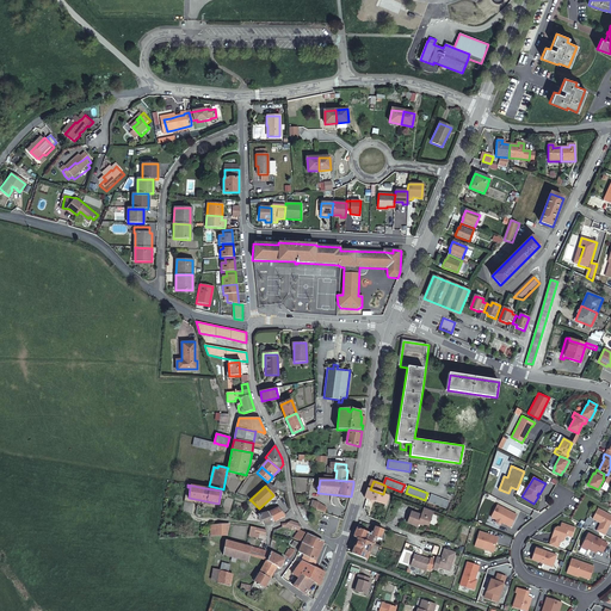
[(383,494),(370,489),(368,499),(383,505),(383,504),(388,505),(390,497),(383,494)]
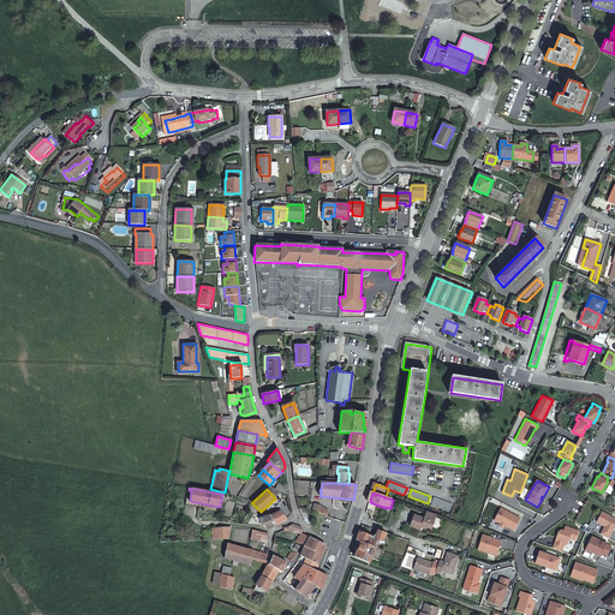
[(454,505),(435,497),(431,505),(451,512),(454,505)]
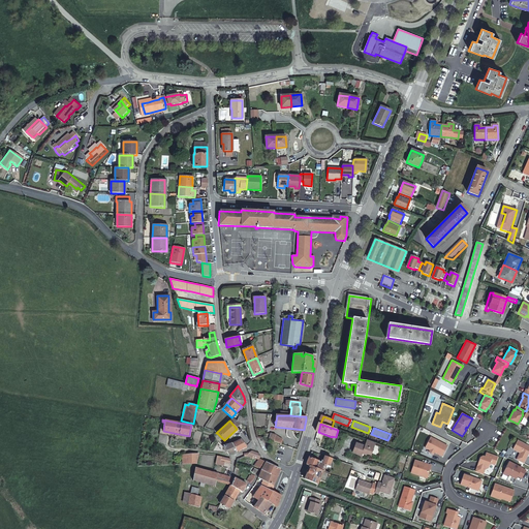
[(283,439),(276,435),(274,441),(281,443),(283,439)]
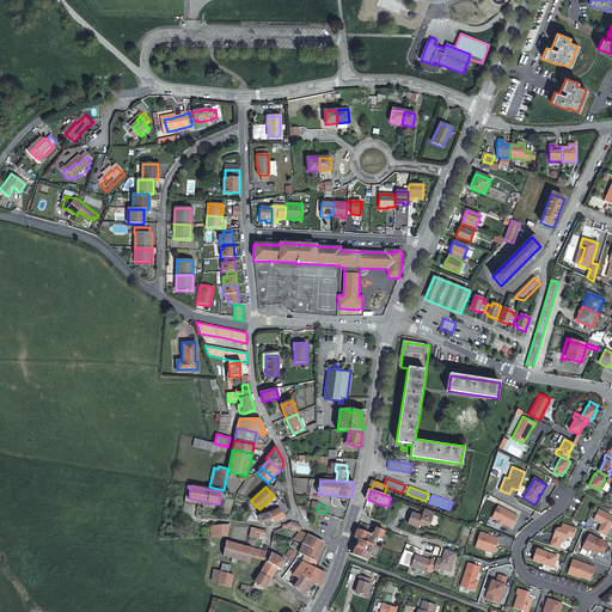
[(497,506),(491,518),(497,520),(496,522),(501,525),(502,522),(512,527),(518,515),(497,506)]
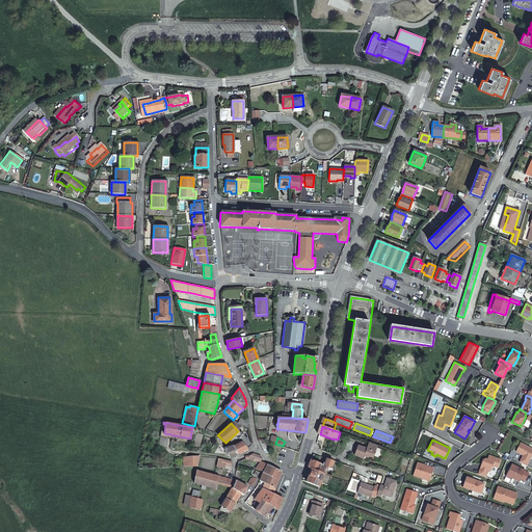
[(243,451),(248,449),(242,442),(239,444),(233,446),(237,454),(239,453),(243,451)]
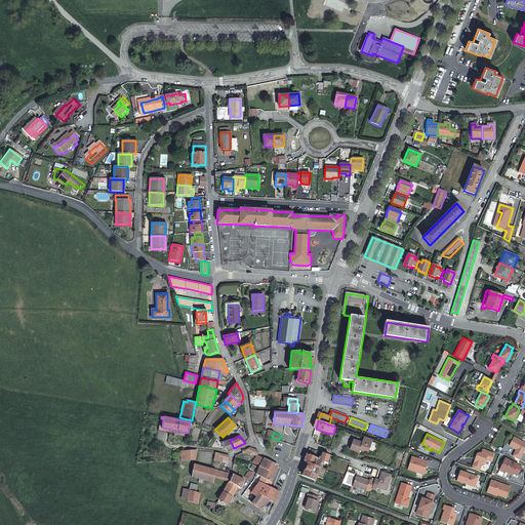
[(524,442),(514,437),(509,445),(516,449),(513,456),(520,459),(523,453),(524,449),(524,442)]
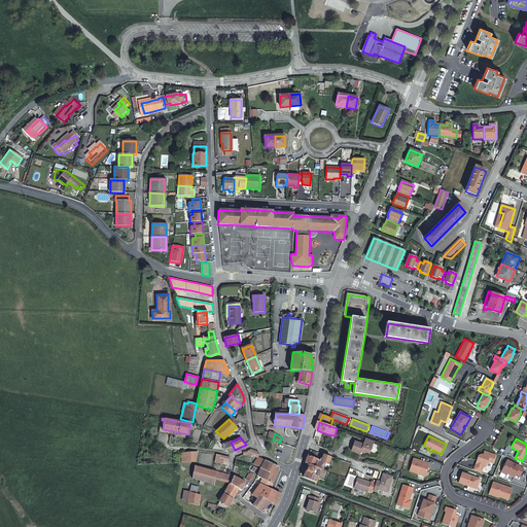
[(370,455),(375,443),(366,440),(363,446),(355,443),(351,452),(360,456),(362,452),(370,455)]
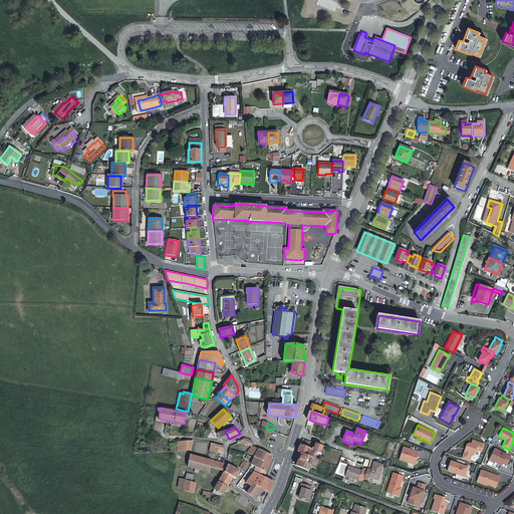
[(218,433),(222,442),(227,440),(229,439),(225,431),(218,433)]
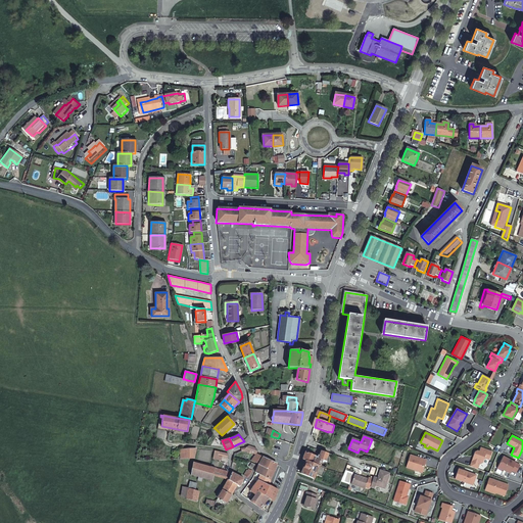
[(322,450),(308,446),(304,456),(302,460),(318,465),(321,459),(319,458),(322,450)]
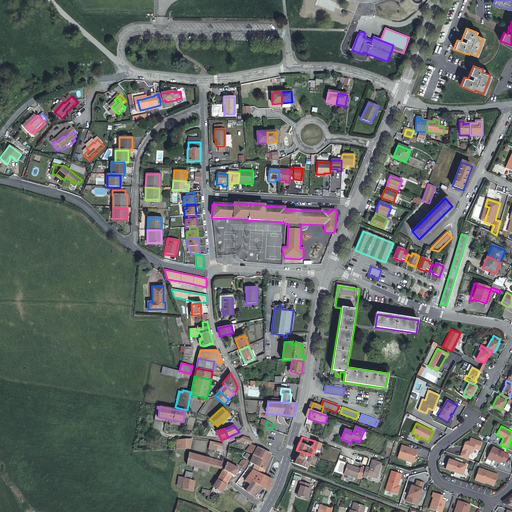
[(482,442),(470,438),(469,442),(467,441),(465,442),(462,449),(464,449),(463,452),(462,451),(460,456),(467,459),(469,454),(470,454),(473,452),(474,448),(479,450),(482,442)]
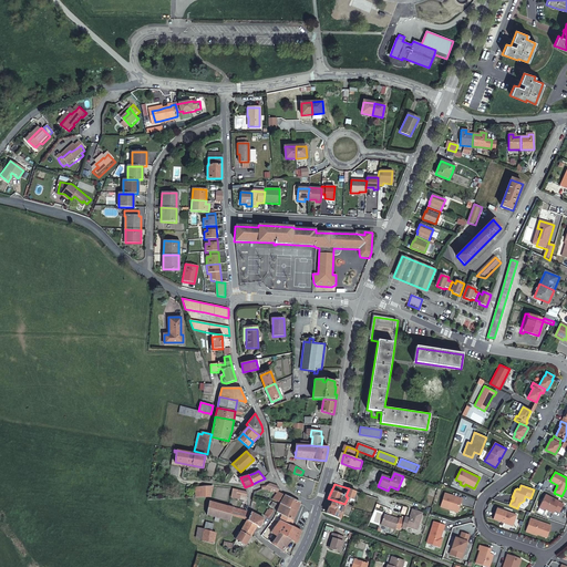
[(210,496),(213,487),(213,486),(195,487),(196,497),(210,496)]
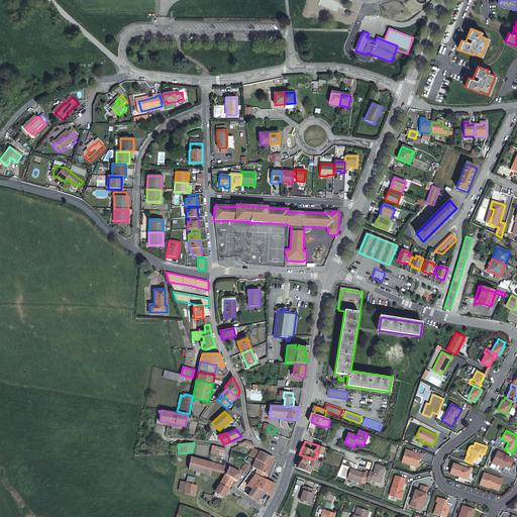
[(212,445),(211,453),(218,455),(219,451),(224,452),(225,448),(216,446),(212,445)]
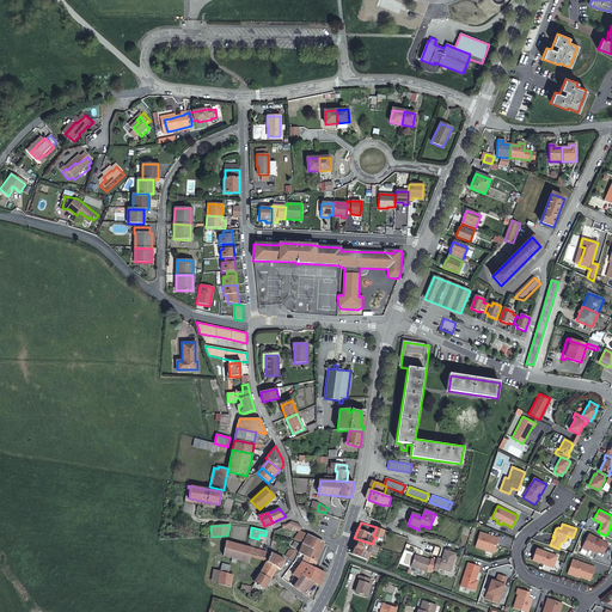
[(373,536),(375,537),(381,538),(384,530),(377,527),(373,536)]
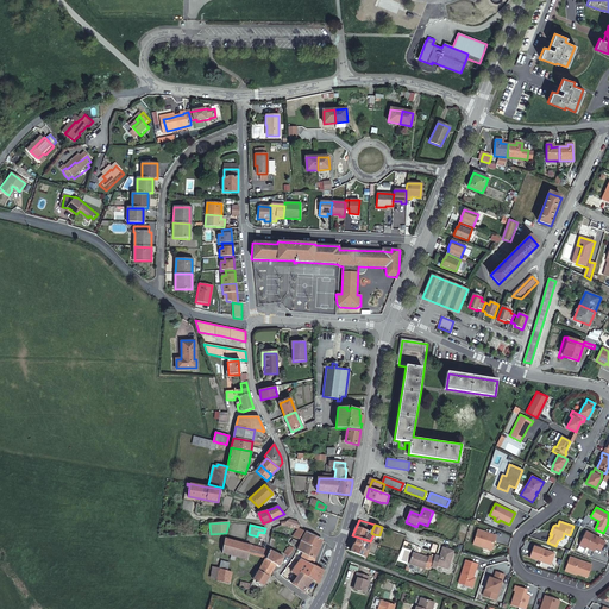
[(293,537),(293,538),(299,539),(303,532),(299,528),(290,526),(288,526),(287,529),(293,531),(292,535),(293,537)]
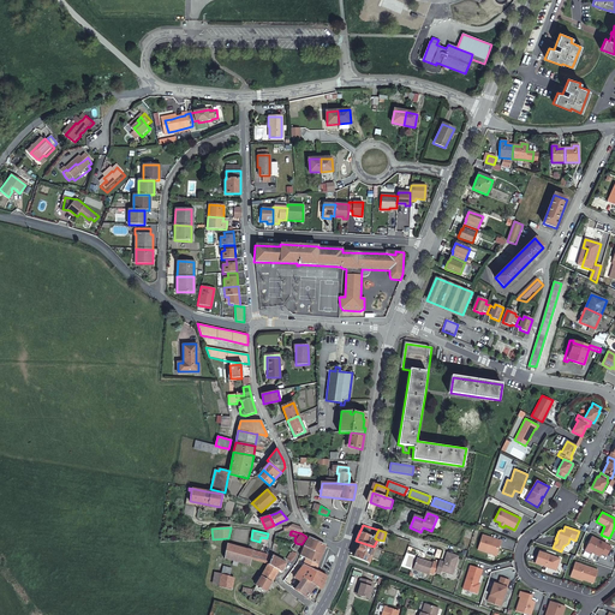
[(496,555),(501,541),(482,535),(477,549),(496,555)]
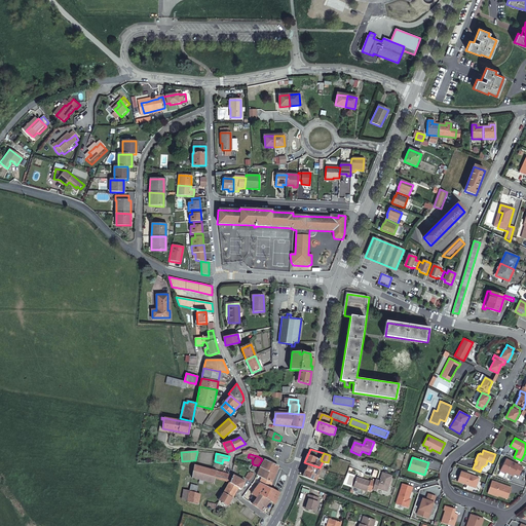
[(519,476),(523,467),(506,459),(500,470),(505,472),(514,477),(515,474),(519,476)]
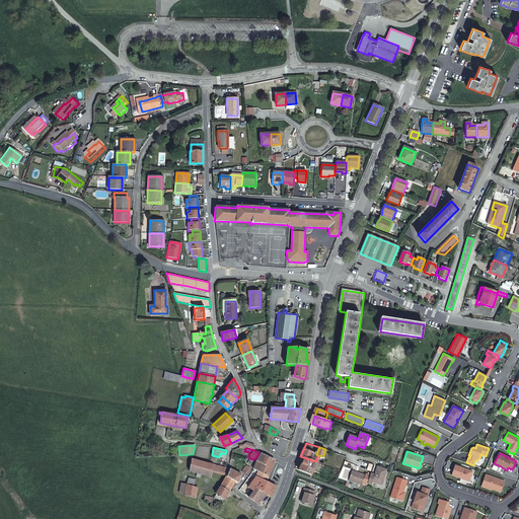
[(257,460),(272,467),(275,460),(262,454),(257,460)]
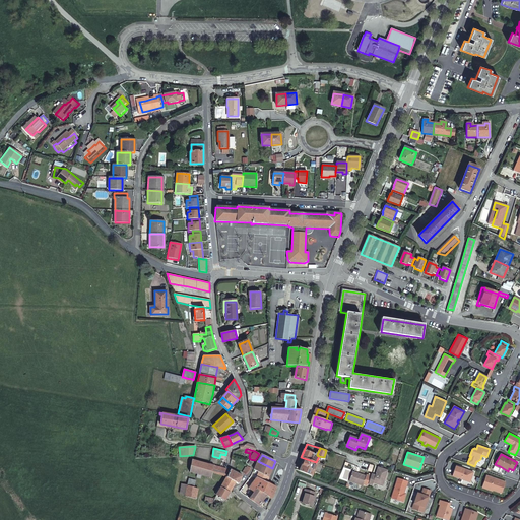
[(300,469),(300,471),(312,475),(314,471),(320,473),(323,465),(316,462),(301,457),(297,468),(300,469)]
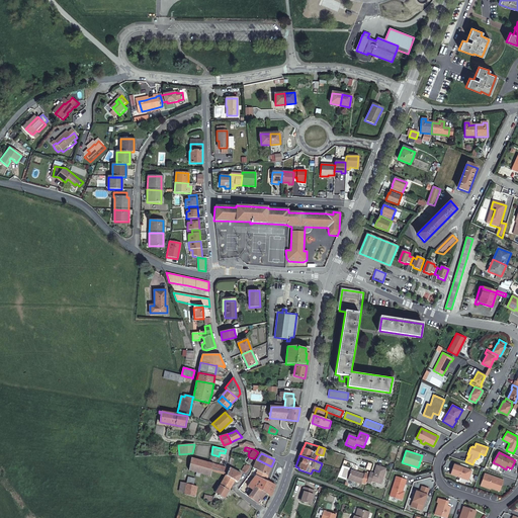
[(230,468),(228,468),(224,467),(209,462),(191,458),(189,470),(196,472),(195,476),(198,477),(199,473),(210,477),(211,471),(227,475),(230,468)]
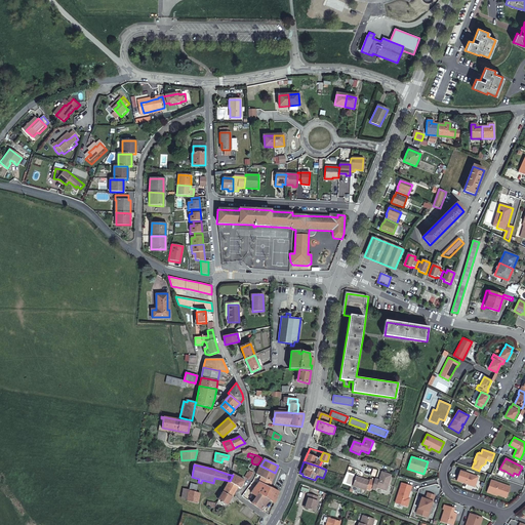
[(275,475),(275,473),(260,466),(255,474),(260,476),(272,481),(275,475)]
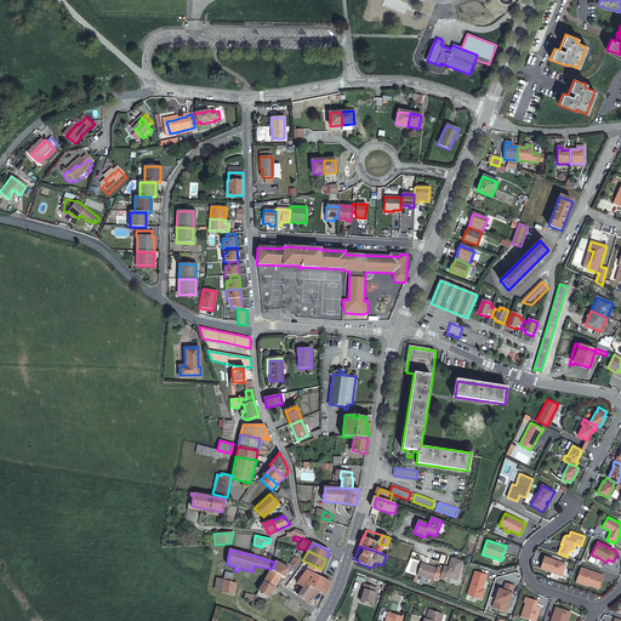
[(554,560),(545,557),(540,569),(562,576),(565,564),(558,562),(557,563),(553,562),(554,560)]
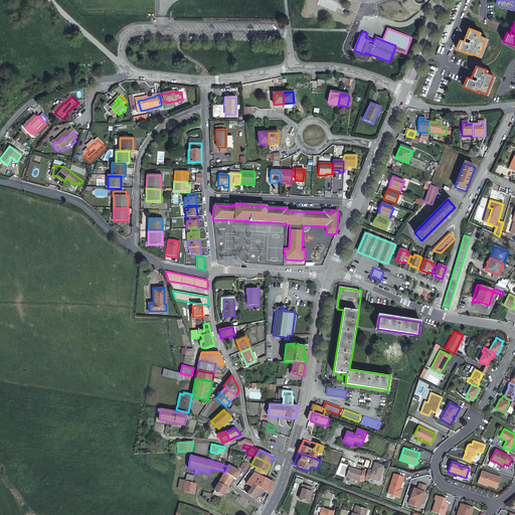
[(368,469),(365,479),(369,481),(370,478),(379,481),(384,466),(375,463),(372,471),(368,469)]
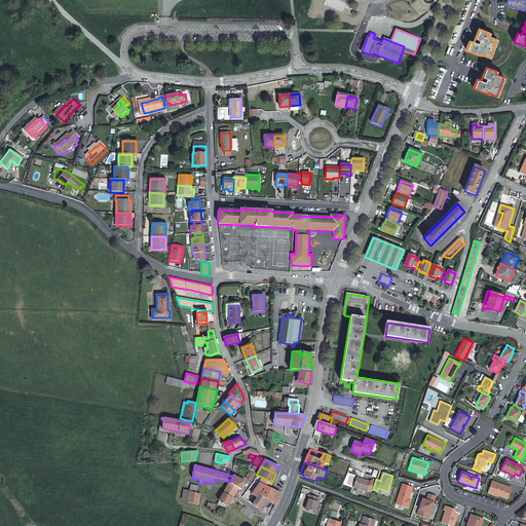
[(233,476),(230,482),(238,488),(240,489),(245,483),(233,476)]
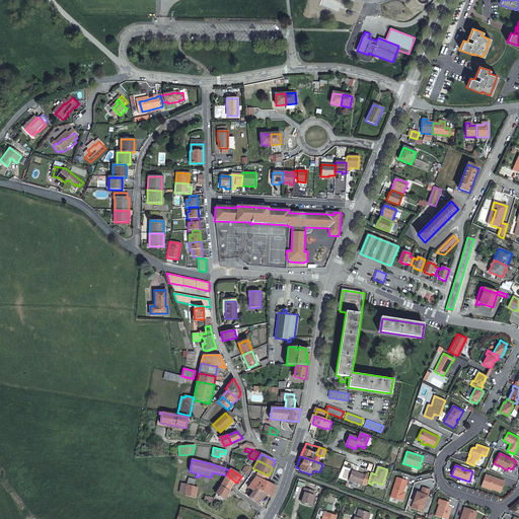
[(266,483),(269,475),(257,470),(254,476),(262,479),(266,483)]
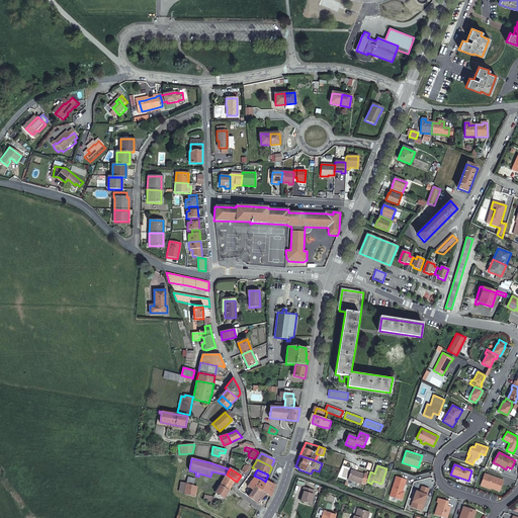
[(361,484),(365,475),(351,469),(348,479),(361,484)]
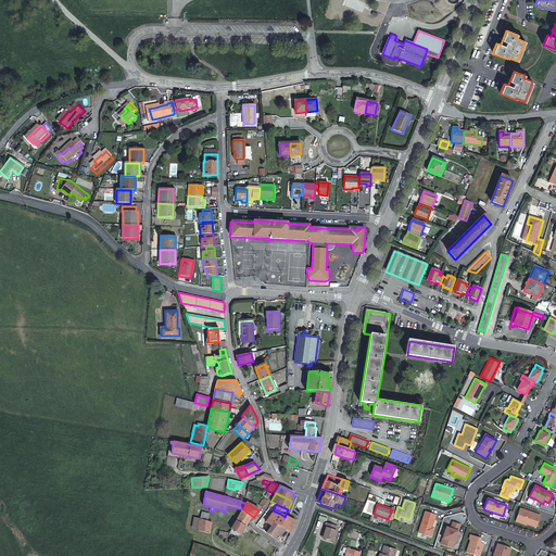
[(520,508),(517,517),(520,518),(521,520),(520,522),(527,525),(536,528),(541,516),(520,508)]
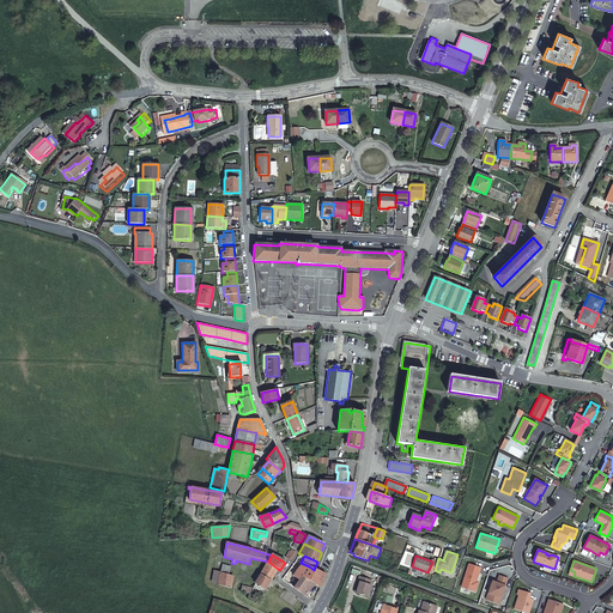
[(278,569),(268,562),(256,583),(266,590),(272,577),(278,569)]
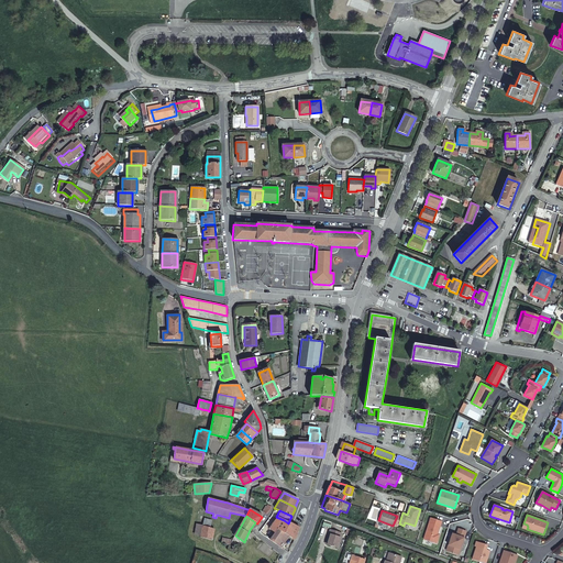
[(284,520),(276,517),(269,529),(275,533),(278,528),(283,531),(288,523),(284,520)]
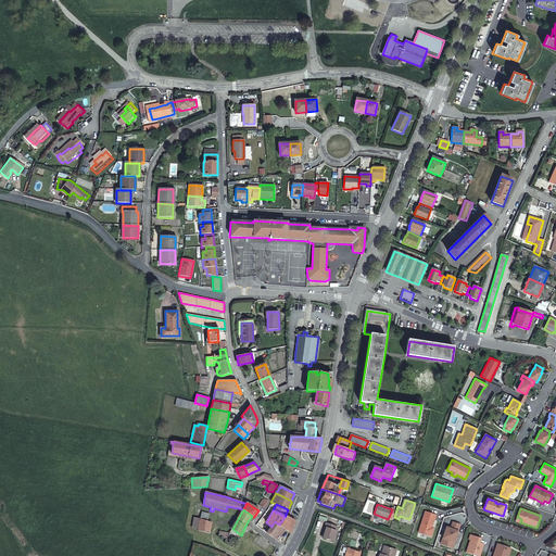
[(436,515),(425,510),(418,532),(429,535),(431,527),(436,515)]
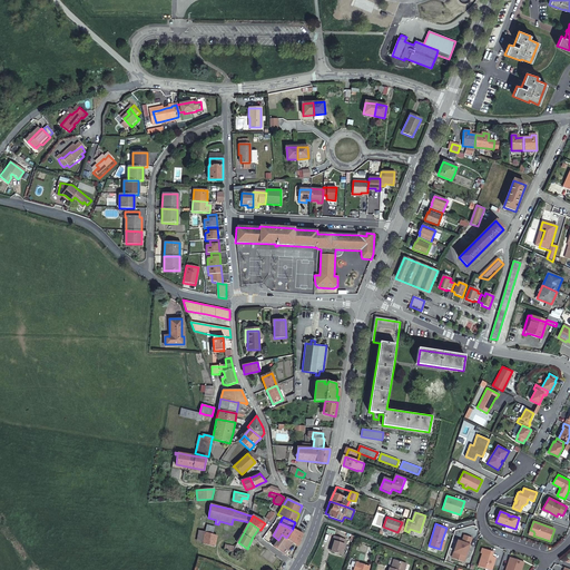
[(293,530),(292,530),(286,538),(293,542),(297,546),(303,534),(293,530)]
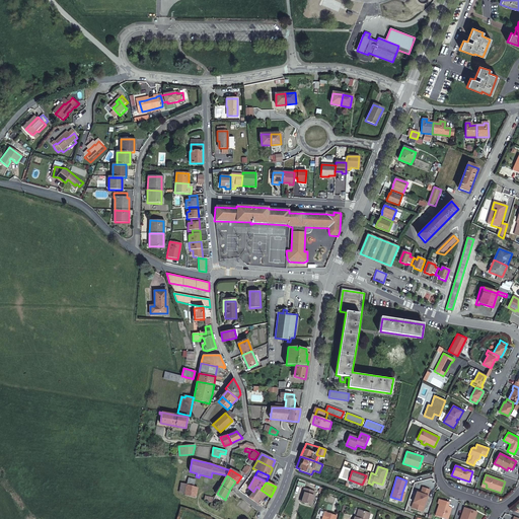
[(184,495),(196,498),(199,488),(187,485),(184,495)]
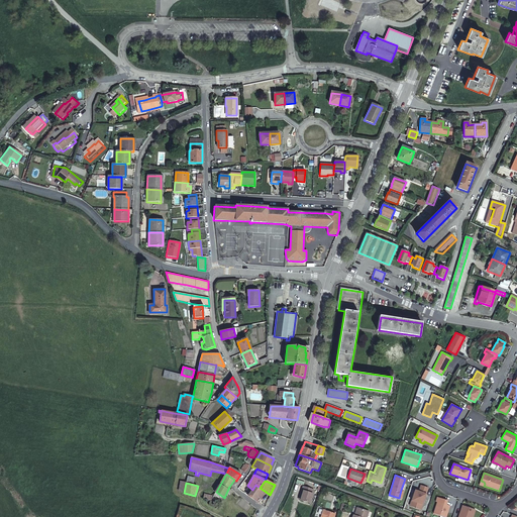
[(255,485),(252,490),(248,496),(250,498),(257,503),(266,492),(260,488),(255,485)]
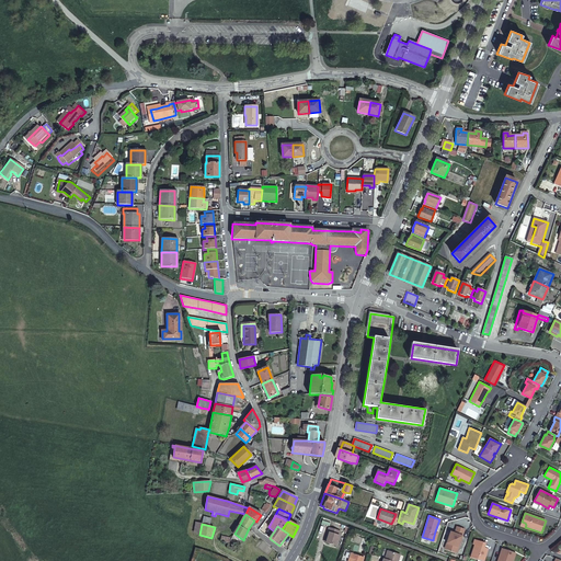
[(450,531),(447,540),(449,541),(447,549),(456,552),(465,529),(457,526),(455,533),(450,531)]
